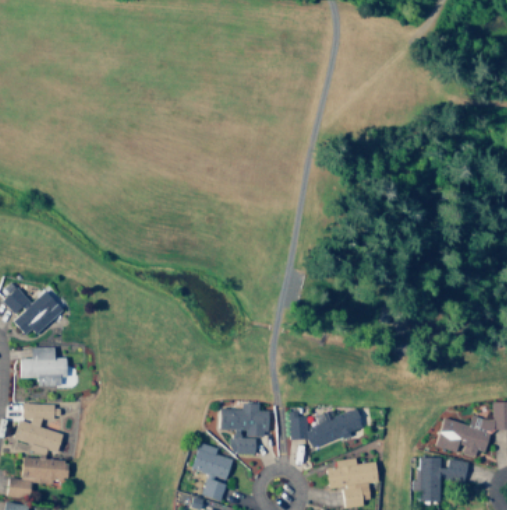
[(36,334),(64,310),(47,290),(31,304),(18,289),(3,301),(16,316),(12,320),(25,335),(32,329),(36,334)]
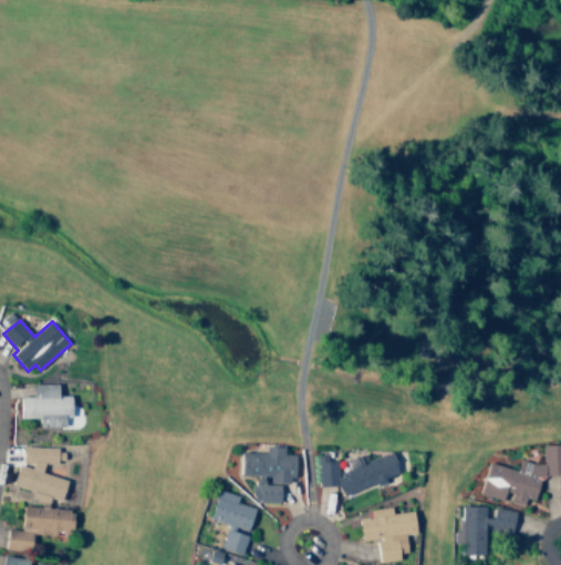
[(22,398),(22,419),(43,419),(43,429),(84,428),(84,407),(74,407),(74,397),(61,397),(61,386),(35,386),(35,398),(22,398)]
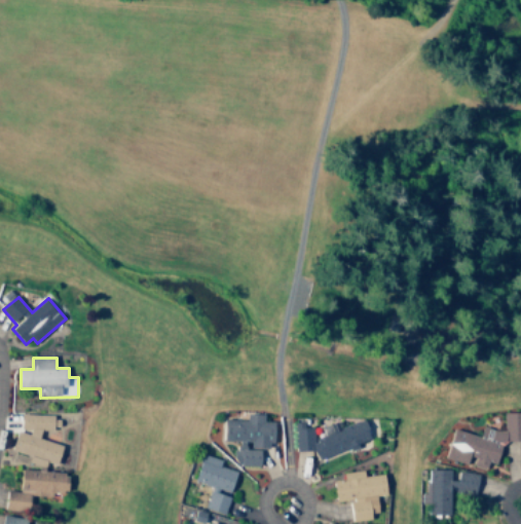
[(65,446),(41,440),(44,427),(60,432),(63,421),(26,412),(23,428),(32,431),(31,435),(20,432),(14,452),(33,456),(31,463),(48,468),(49,462),(61,465),(65,446)]
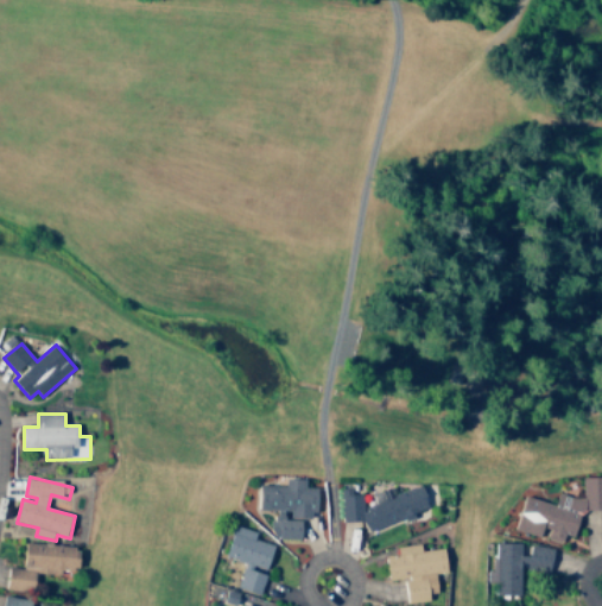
[(527,497),(518,531),(543,538),(551,541),(564,544),(566,538),(577,538),(585,510),(601,510),(601,479),(584,479),(584,499),(577,499),(561,494),(558,505),(527,497)]
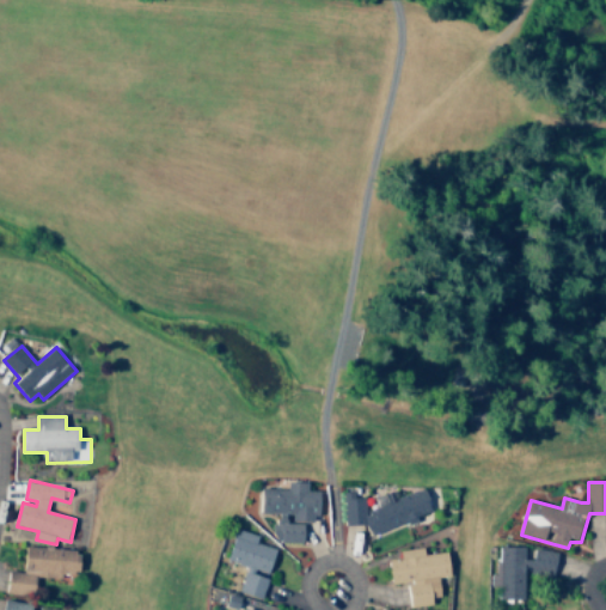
[(263,489),(263,516),(277,517),(276,543),(305,544),(306,523),(319,523),(320,493),(310,492),(310,483),(289,483),(289,490),(263,489)]
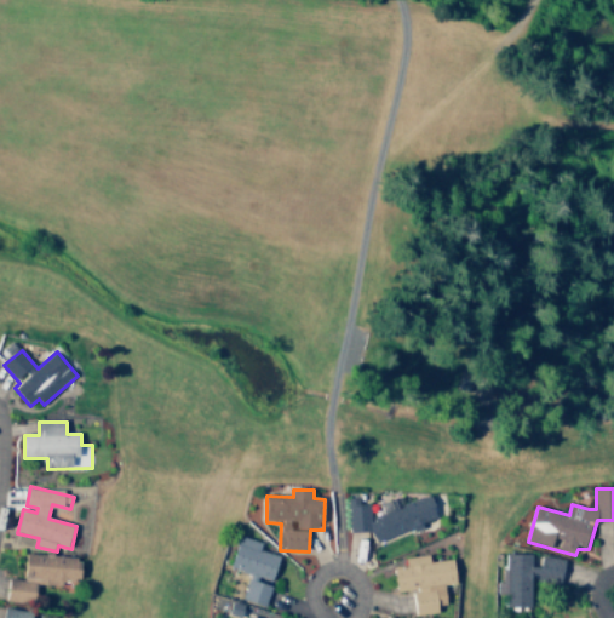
[(379,544),(415,528),(419,528),(440,519),(436,509),(435,503),(432,497),(426,497),(372,521),(371,505),(362,505),(360,499),(350,499),(353,534),(373,532),(379,544)]
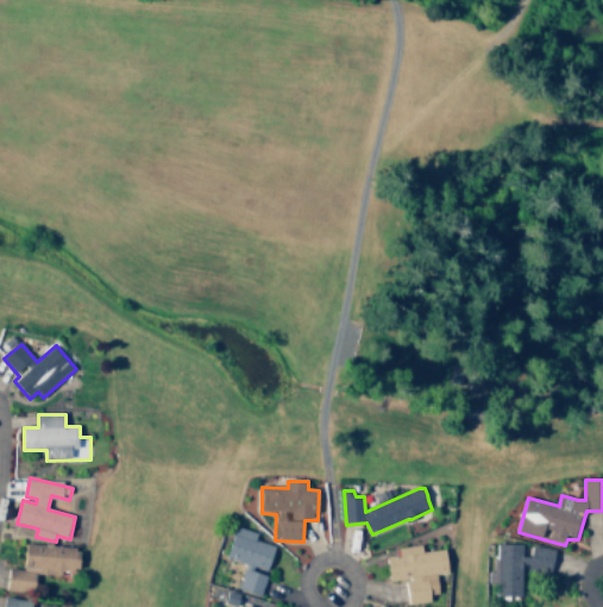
[(277,548),(257,542),(258,534),(237,527),(228,558),(249,564),(240,592),(263,598),(277,548)]
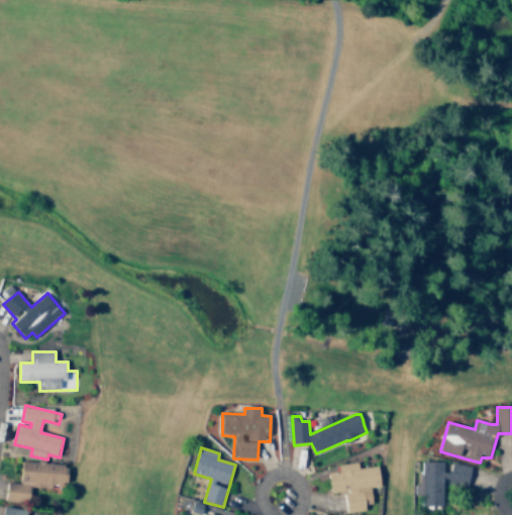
[(444,507),(444,484),(471,485),(471,466),(453,466),(453,473),(444,473),(445,462),(425,462),(424,476),(421,476),(420,486),(416,486),(416,496),(424,496),(423,506),(444,507)]
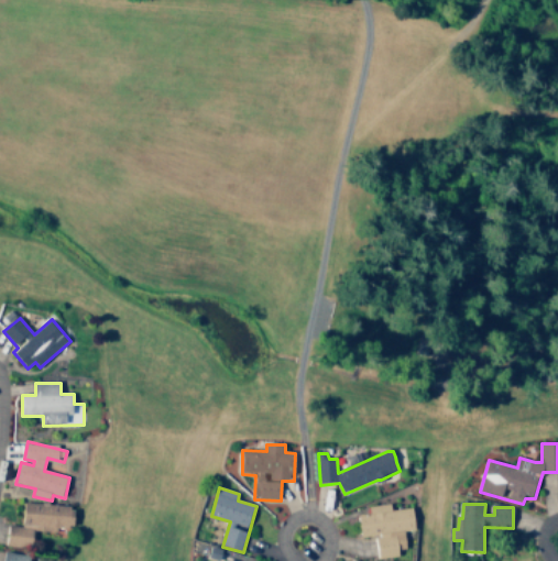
[(76,529),(76,506),(25,505),(25,527),(76,529)]
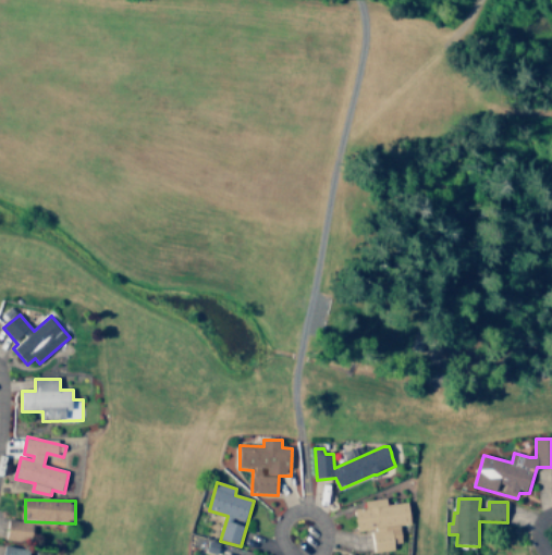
[(357,510),(359,533),(373,531),(376,554),(396,551),(396,544),(404,544),(402,526),(413,525),(411,503),(389,505),(389,500),(367,502),(368,509),(357,510)]
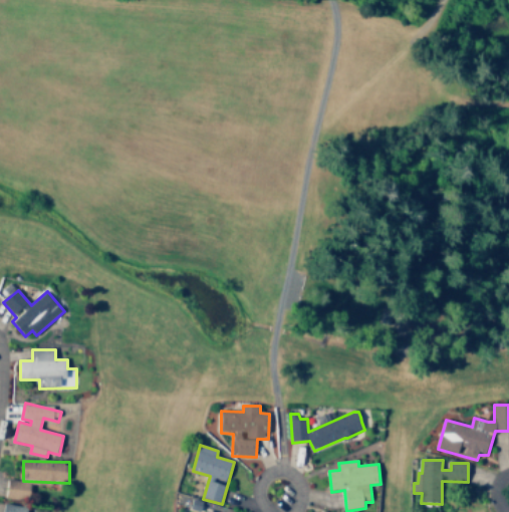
[(30,501),(32,484),(10,481),(8,499),(30,501)]
